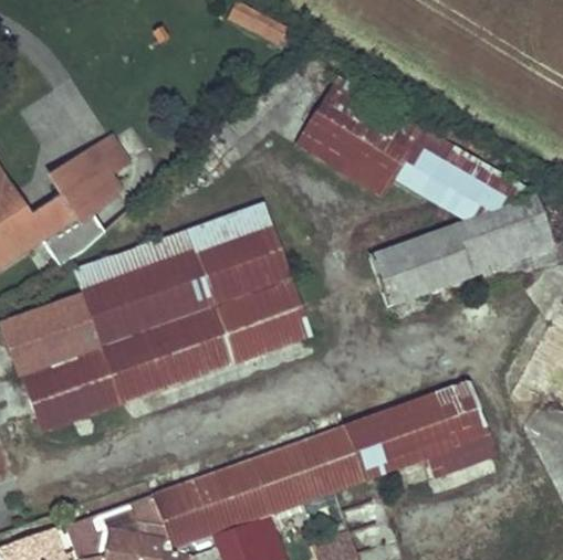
[(238,0),(231,13),(274,35),(284,17),(252,0),(238,0)]
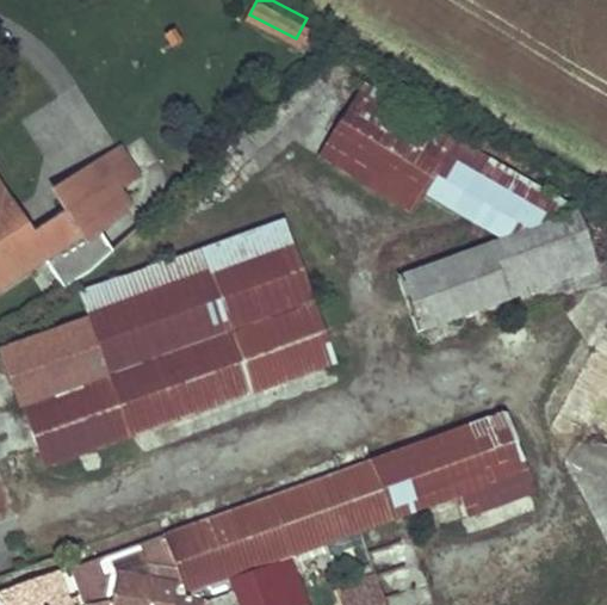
[(459,139),(363,81),(319,156),(414,213),(425,195),(459,139)]
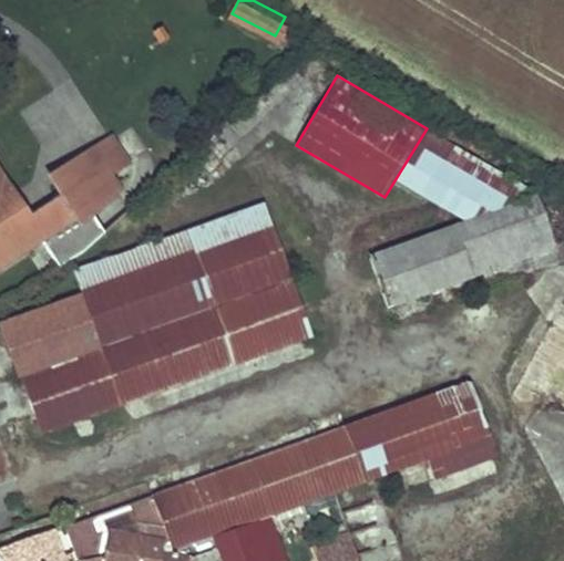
[(542,193),(427,128),(395,180),(464,221),(542,193)]
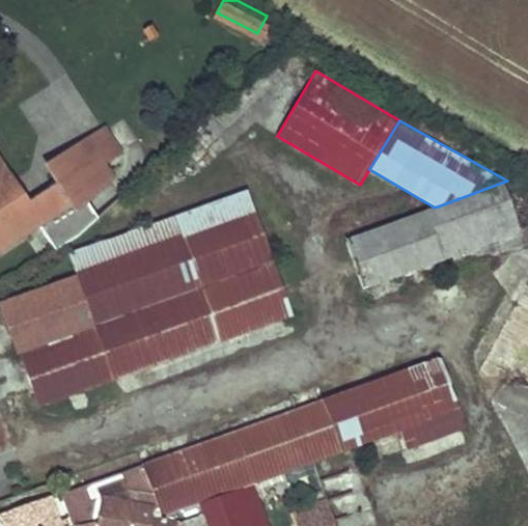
[(0,248),(68,203),(75,210),(116,173),(106,158),(122,147),(106,122),(44,162),(56,182),(28,200),(0,157),(0,248)]
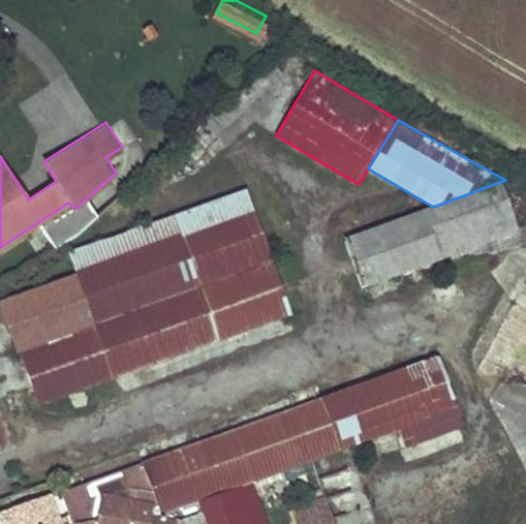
[(433,207),(345,240),(363,289),(524,229),(505,180),(433,207)]
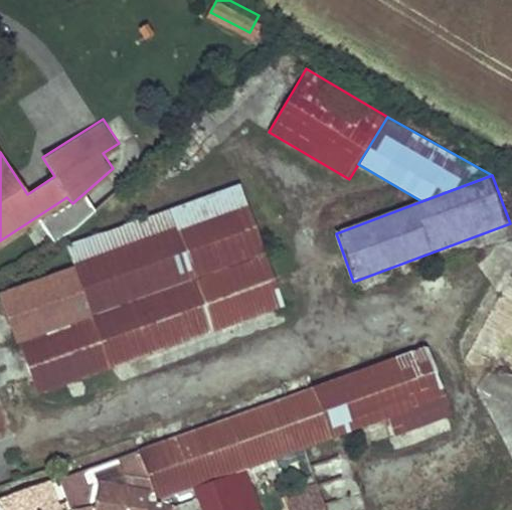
[(72,268),(248,206),(240,183),(64,244),(72,268)]
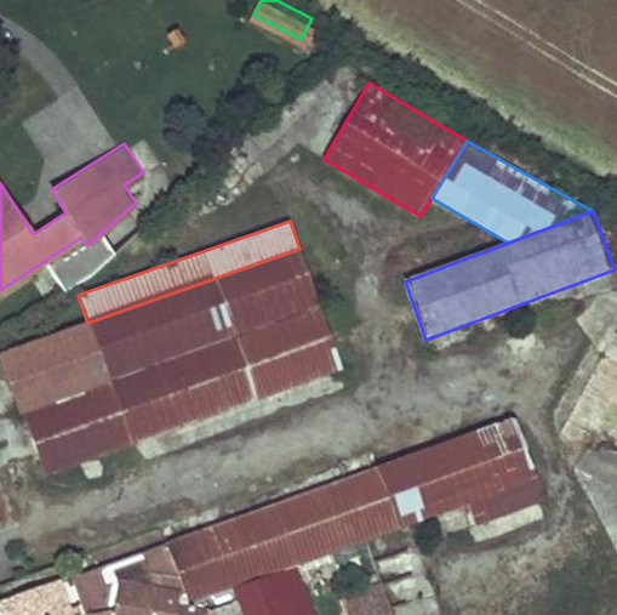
[(342,370),(300,249),(87,323),(0,352),(0,364),(18,416),(23,415),(44,473),(342,370)]
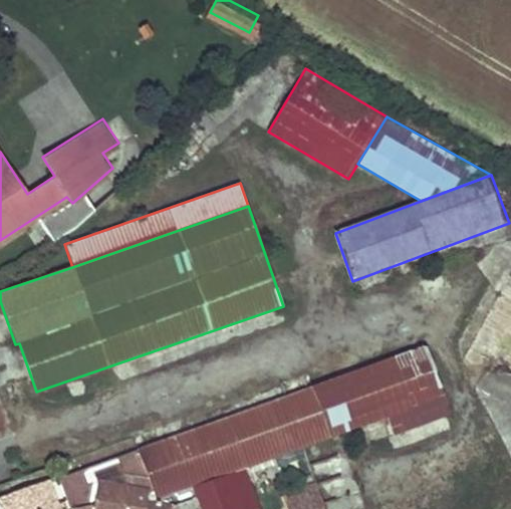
[(451,410),(426,342),(387,357),(405,408),(306,442),(312,461),(451,410)]
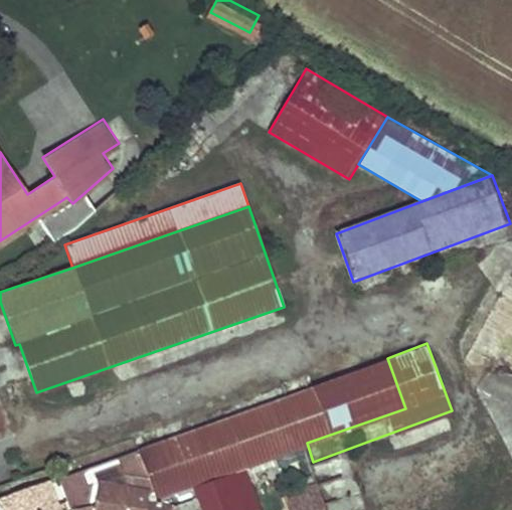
[(387,358),(143,447),(63,476),(75,509),(170,509),(172,500),(159,498),(159,493),(258,460),(285,450),(307,443),(405,408),(387,358)]
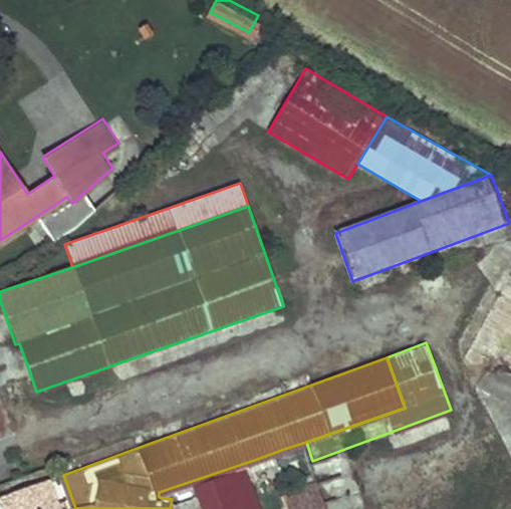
[(261,472),(289,462),(284,449),(257,459),(261,472)]
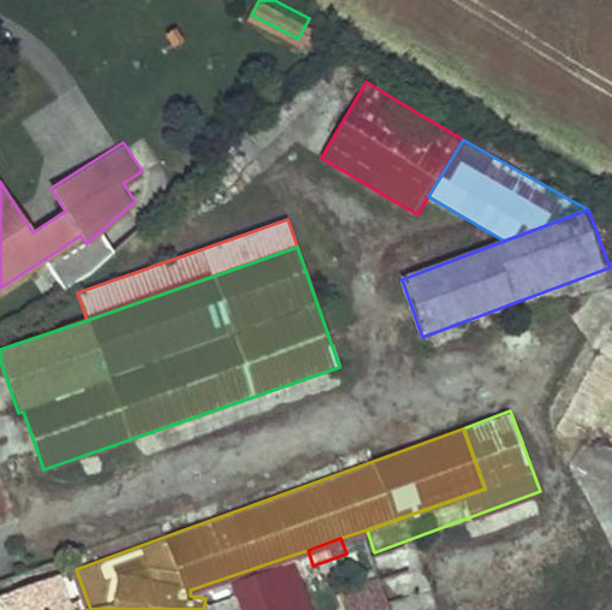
[(301,609),(287,568),(275,573),(289,609),(301,609)]
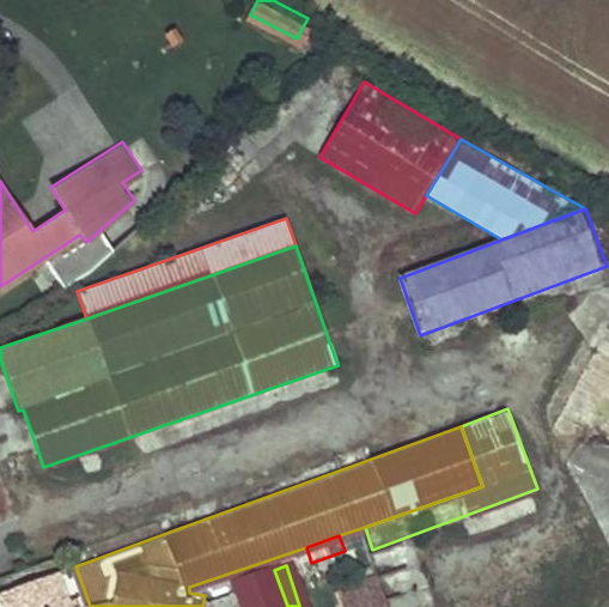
[(287,606),(274,570),(235,583),(242,606),(287,606)]
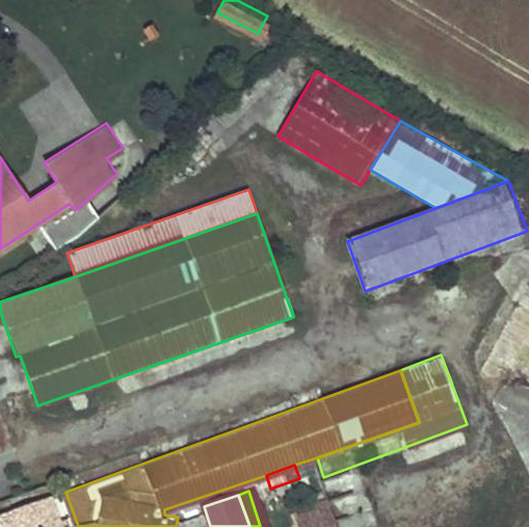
[(59,520),(51,497),(5,514),(10,526),(72,526),(69,518),(59,520)]
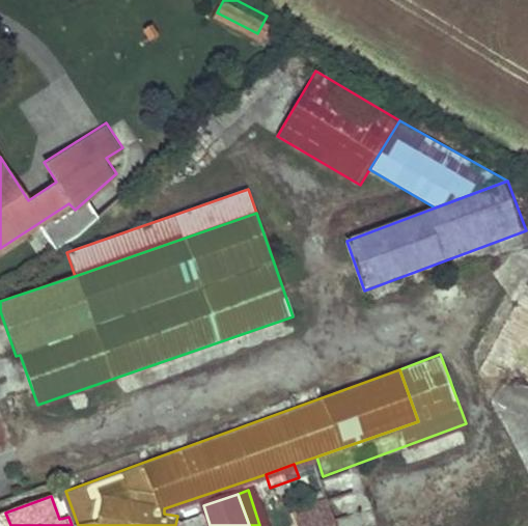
[(335,525),(326,498),(294,509),(299,525),(335,525)]
